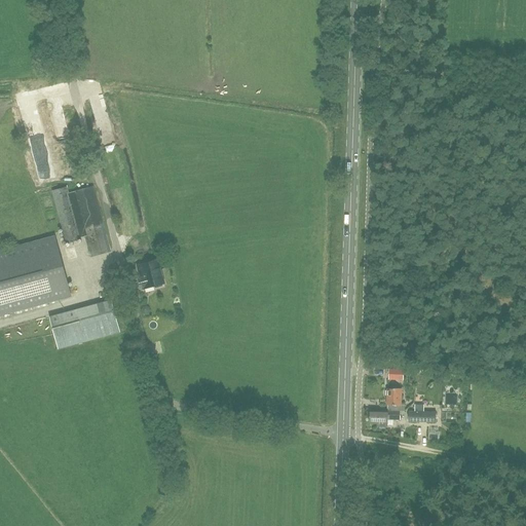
[(110,251),(92,186),(69,192),(67,187),(52,191),(66,241),(85,236),(91,256),(110,251)]
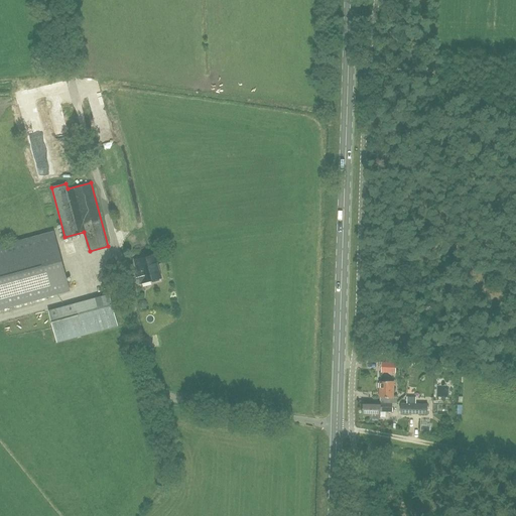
[(52,232),(0,247),(0,309),(70,290),(52,232)]
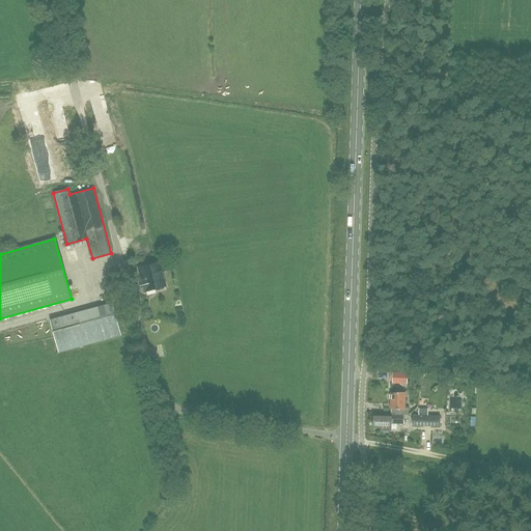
[(78,252),(70,254),(72,263),(80,261),(78,252)]
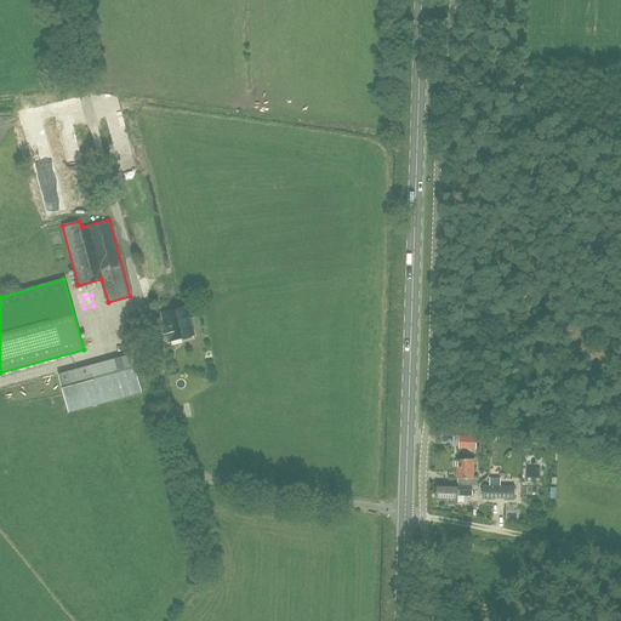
[(193,339),(192,335),(193,334),(189,317),(192,315),(189,306),(161,313),(166,330),(164,331),(166,341),(181,337),(182,341),(193,339)]
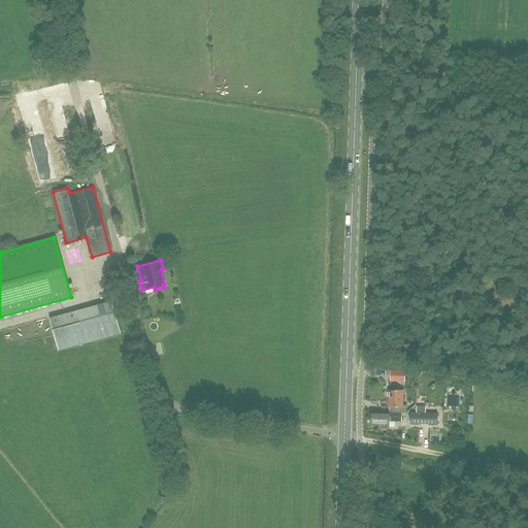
[(120,314),(126,311),(123,298),(116,300),(120,314)]
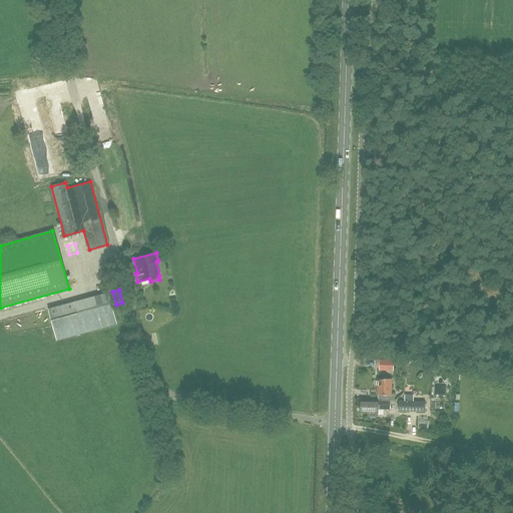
[(58,340),(117,323),(108,292),(49,309),(58,340)]
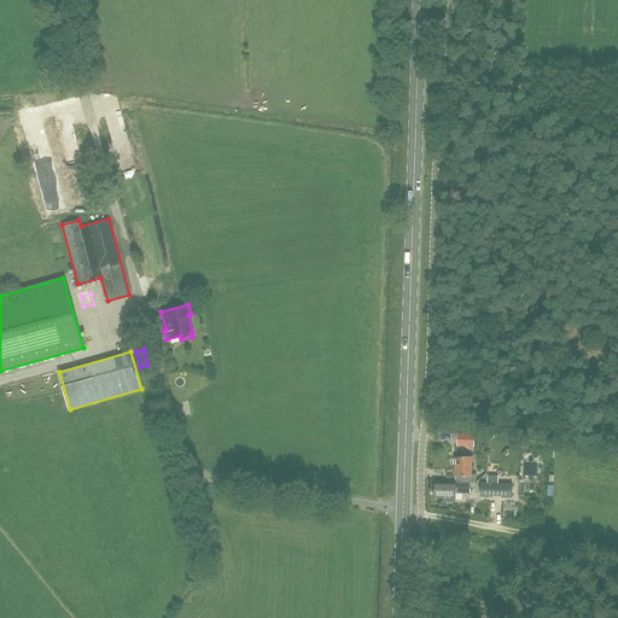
[(473,447),(473,435),(456,433),(456,445),(473,447)]
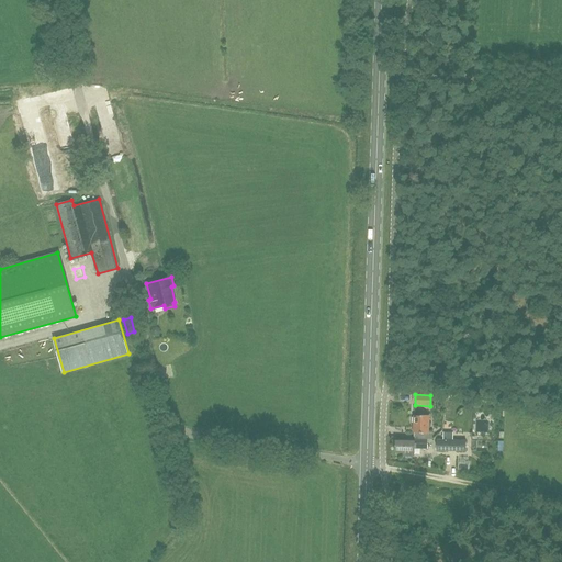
[(414,438),(427,439),(427,438),(431,439),(433,433),(428,433),(428,415),(419,415),(413,415),(413,433),(414,433),(414,438)]
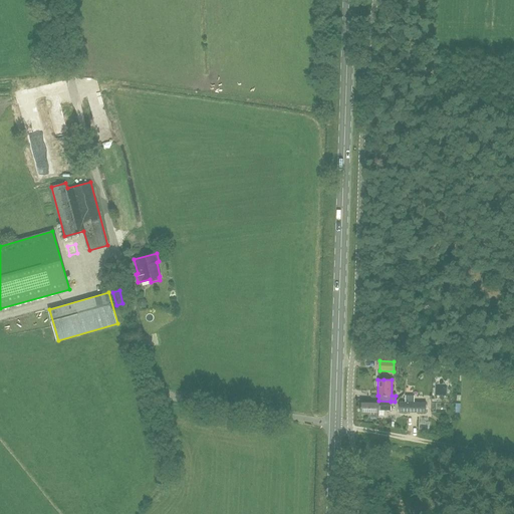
[(445,404),(454,403),(453,394),(444,395),(445,404)]
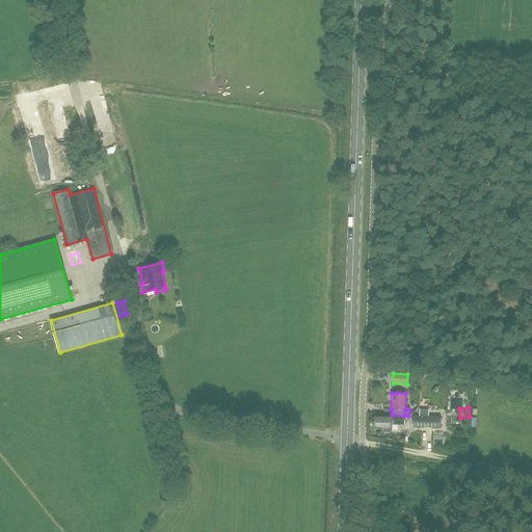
[(429,416),(428,408),(420,408),(419,416),(413,416),(413,426),(441,427),(441,417),(429,416)]
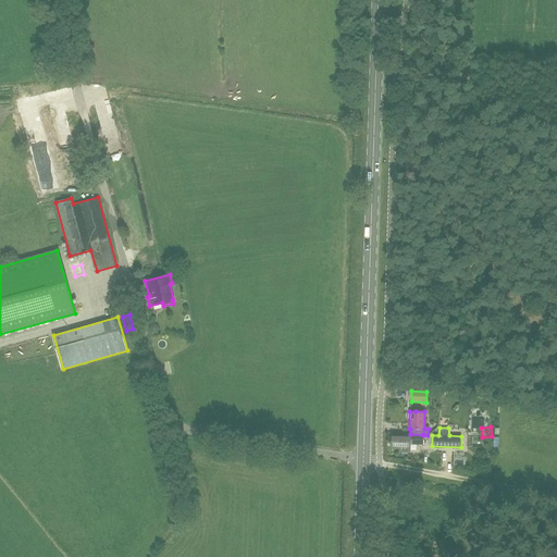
[(423,435),(410,434),(392,434),(392,448),(400,448),(400,452),(409,452),(409,448),(410,448),(410,444),(423,444),(423,435)]
